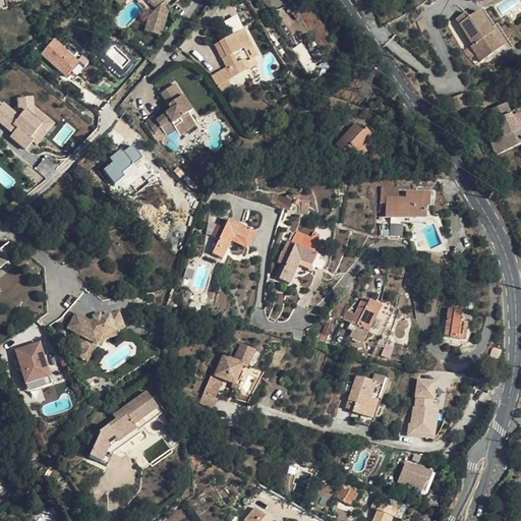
[(118,0),(123,4),(127,0),(133,0),(138,4),(141,0),(160,0),(164,3),(160,7),(149,16),(146,32),(161,36),(169,8),(170,9),(179,1),(177,0),(118,0)]
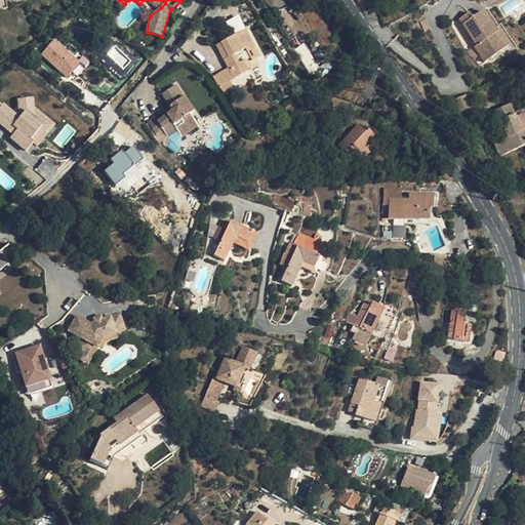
[(494,35),(497,33),(483,11),(473,18),(469,13),(459,19),(478,46),(475,47),(485,63),(503,50),(494,35)]
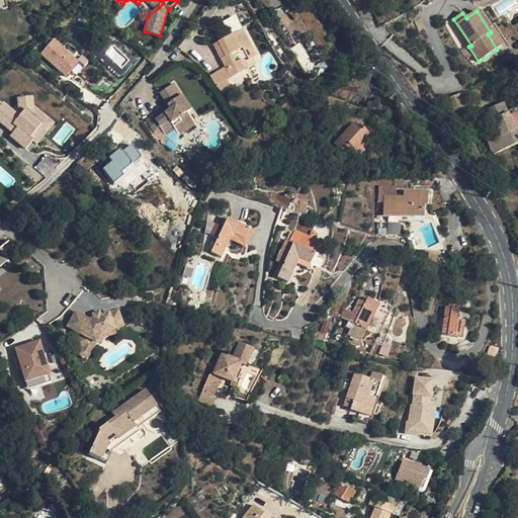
[(242,29),(218,44),(225,58),(221,60),(225,69),(231,78),(245,71),(240,62),(243,60),(245,59),(247,63),(251,60),(255,58),(251,51),(253,50),(242,29)]
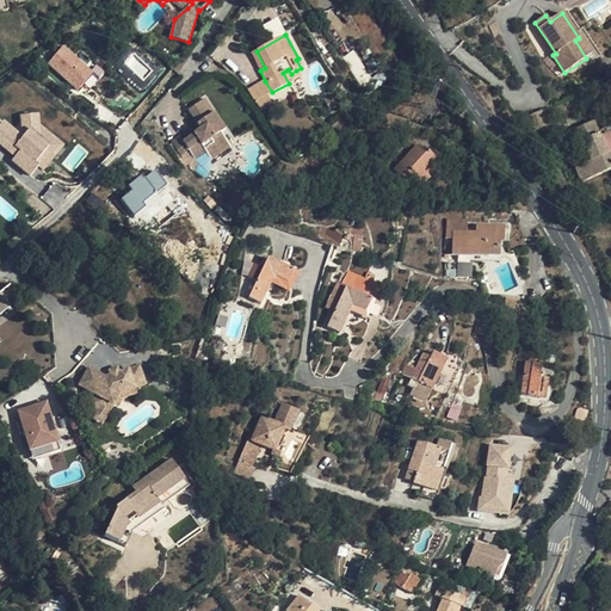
[(575,41),(586,59),(593,54),(581,37),(579,38),(575,41)]
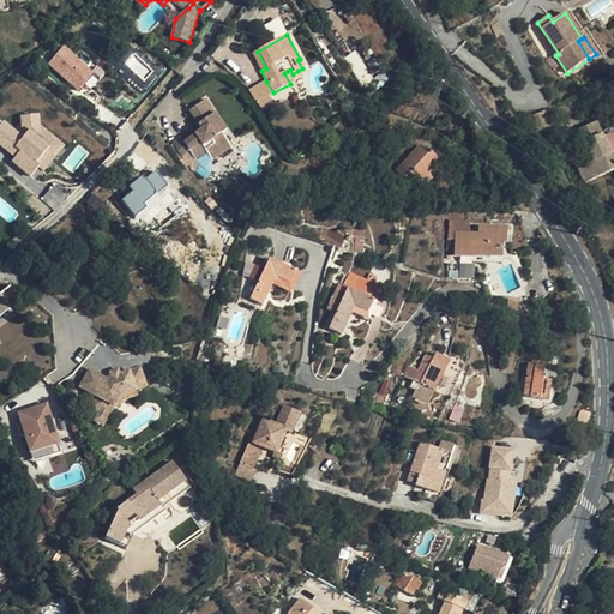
[(77,90),(94,72),(65,43),(47,62),(77,90)]
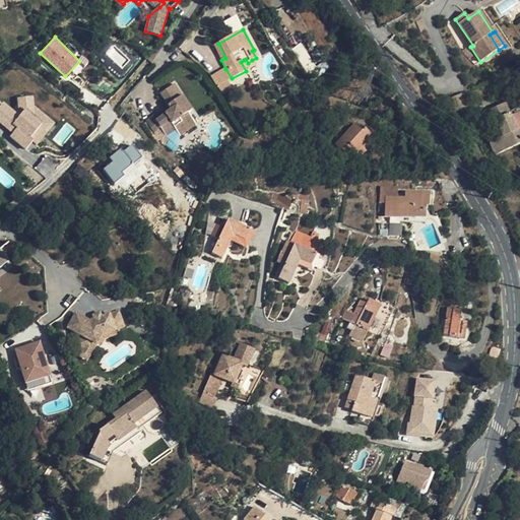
[(213,46),(221,60),(225,58),(218,44),(213,46)]
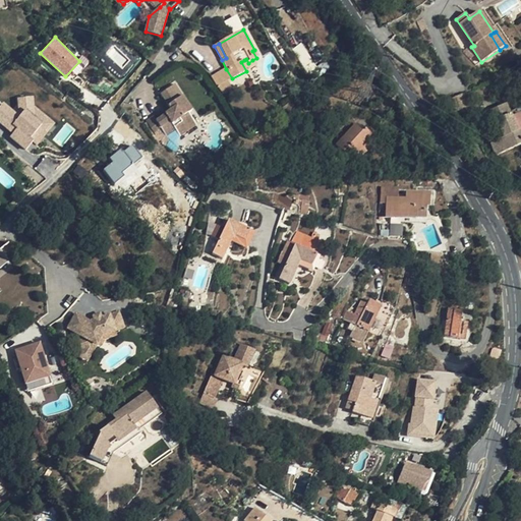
[(256,66),(252,60),(248,63),(246,59),(244,60),(249,70),(256,66)]
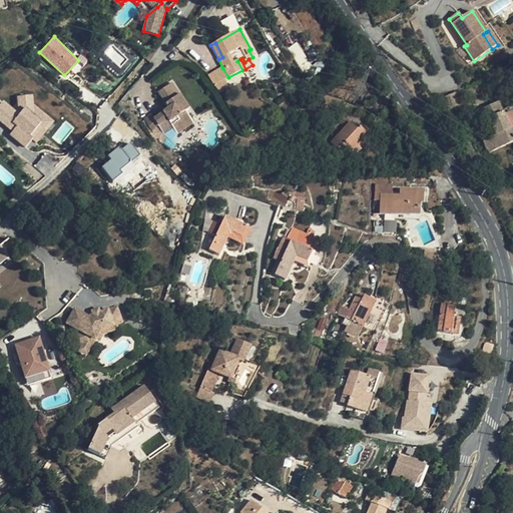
[(237,61),(242,70),(245,69),(240,59),(237,61)]
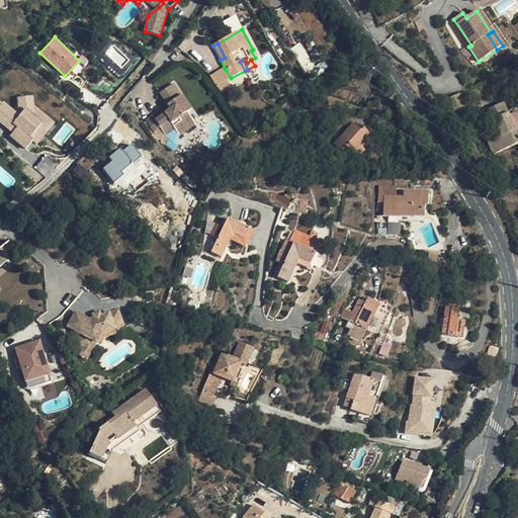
[(210,77),(216,86),(227,81),(231,78),(225,69),(210,77)]
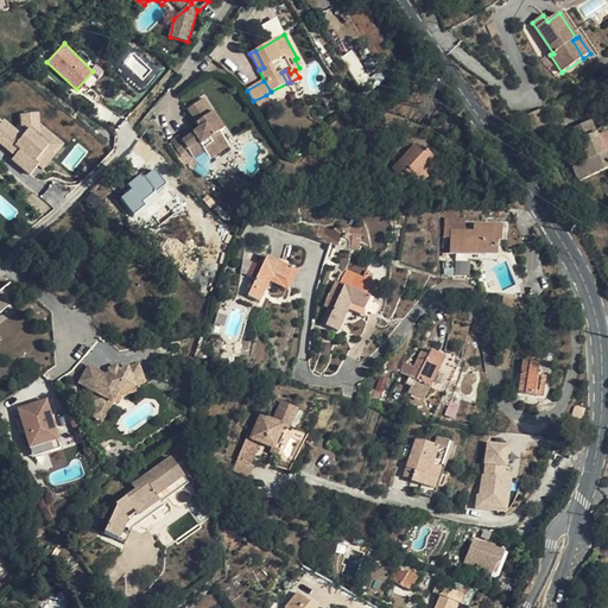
[(266,95),(253,101),(260,112),(272,106),(266,95)]
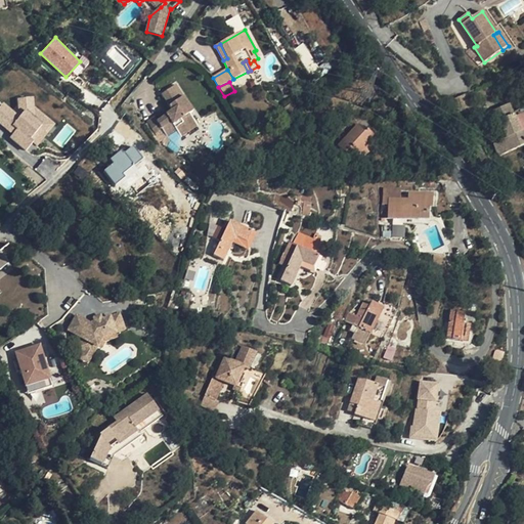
[(179,99),(183,97),(175,86),(172,88),(179,99)]
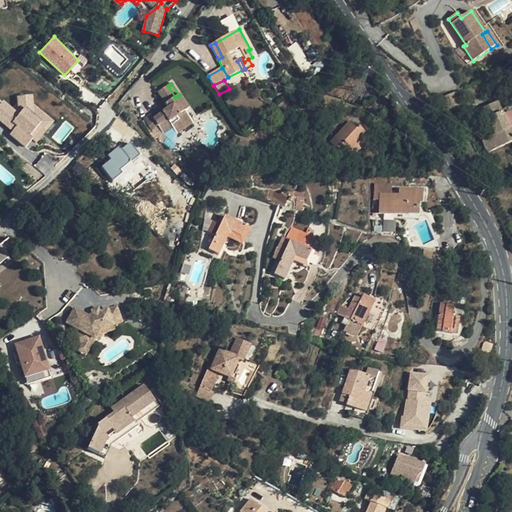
[(175,97),(168,86),(158,93),(169,108),(153,118),(151,114),(143,119),(153,133),(160,129),(162,132),(163,134),(173,127),(175,131),(191,121),(185,111),(189,109),(179,95),(175,97)]
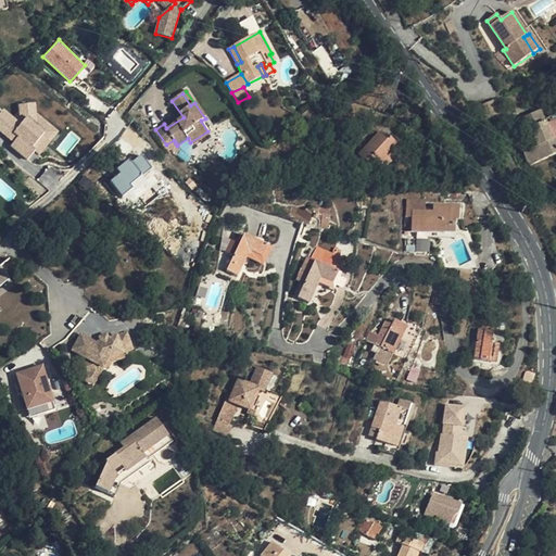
[(3,108),(0,111),(0,135),(29,158),(35,150),(40,154),(50,142),(51,143),(62,130),(48,119),(50,117),(26,100),(14,116),(3,108)]
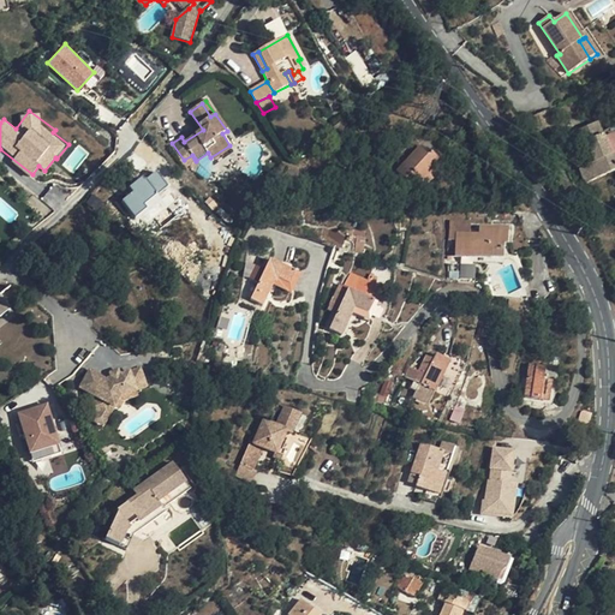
[(586,184),(614,171),(614,169),(614,166),(614,165),(614,139),(614,137),(603,141),(596,124),(580,130),(575,132),(580,145),(586,143),(595,163),(580,168),(586,184)]
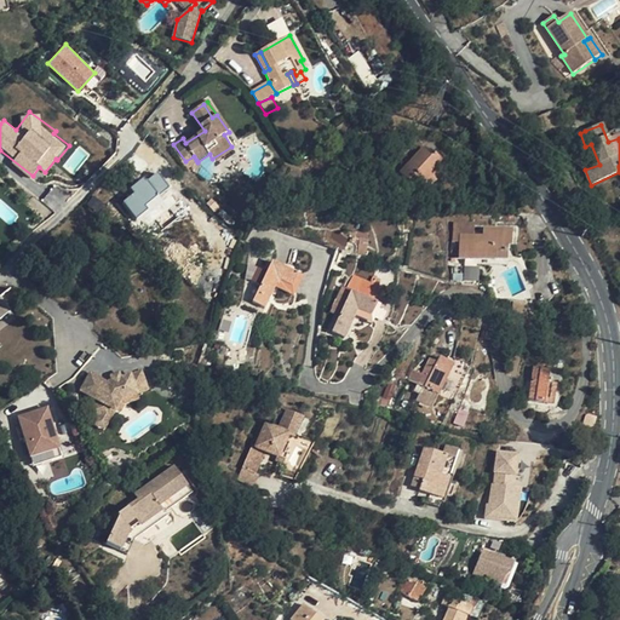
[(231,147),(212,159),(214,162),(234,150),(231,147)]
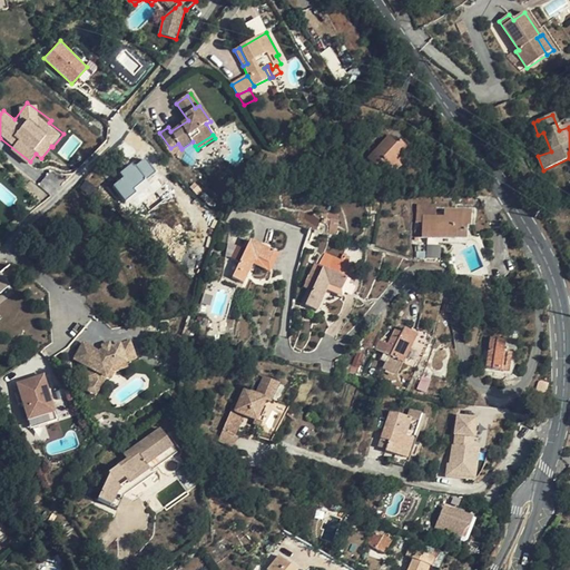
[(383,141),(376,135),(361,156),(384,184),(400,167),(396,165),(408,153),(397,143),(395,145),(387,137),(383,141)]
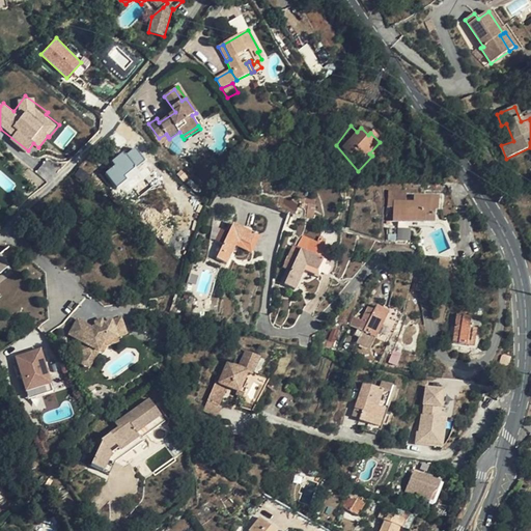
[(171,143),(169,139),(168,137),(163,145),(168,149),(171,143)]
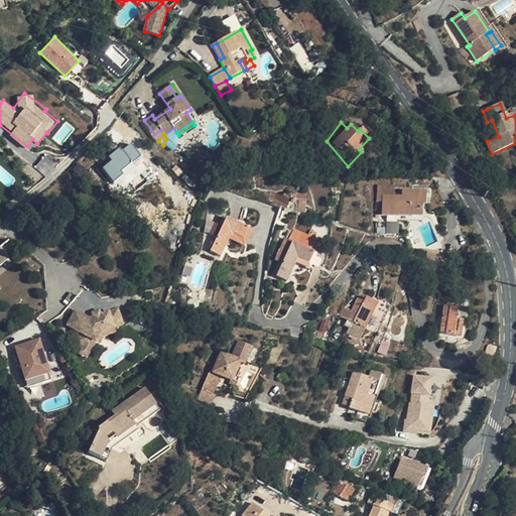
[(121,169),(140,155),(129,141),(109,156),(112,159),(102,167),(113,181),(124,173),(121,169)]
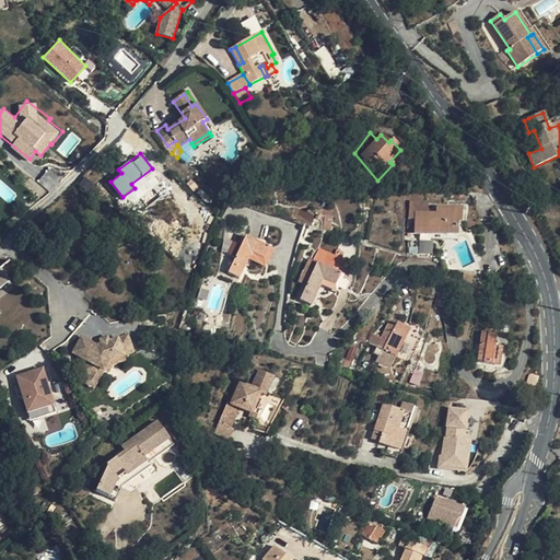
[(427,214),(427,209),(427,203),(410,202),(409,220),(417,220),(416,233),(456,236),(456,223),(459,223),(461,212),(436,210),(436,216),(427,214)]
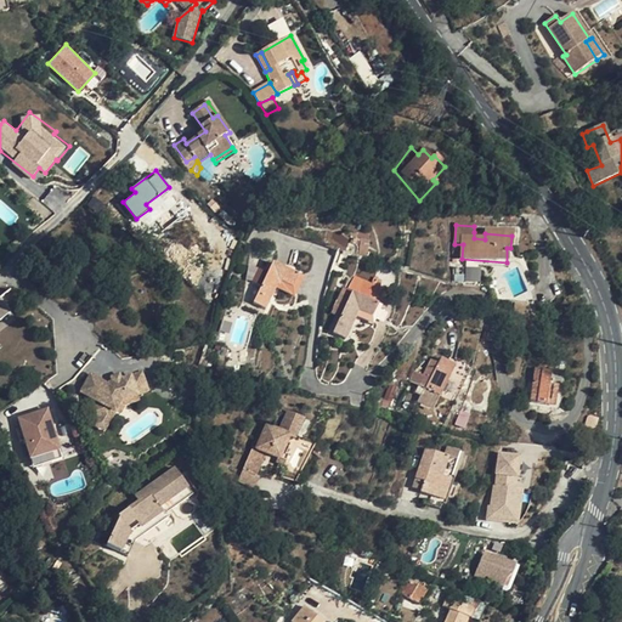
[(299,276),(272,264),(254,304),(266,310),(276,288),(289,295),(293,289),(299,276)]
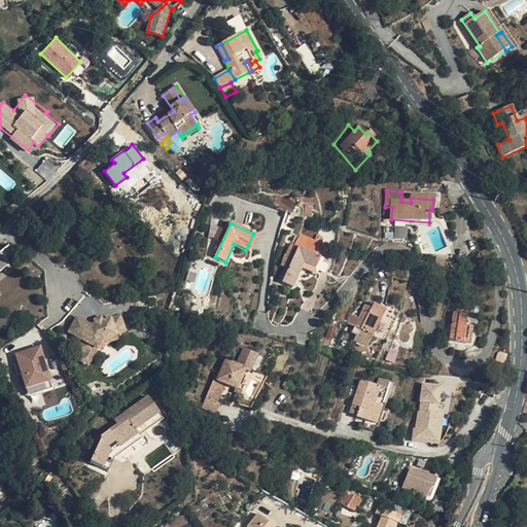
[(283,283),(293,288),(302,269),(314,274),(320,258),(312,255),(318,244),(301,235),(294,246),(299,248),(283,283)]
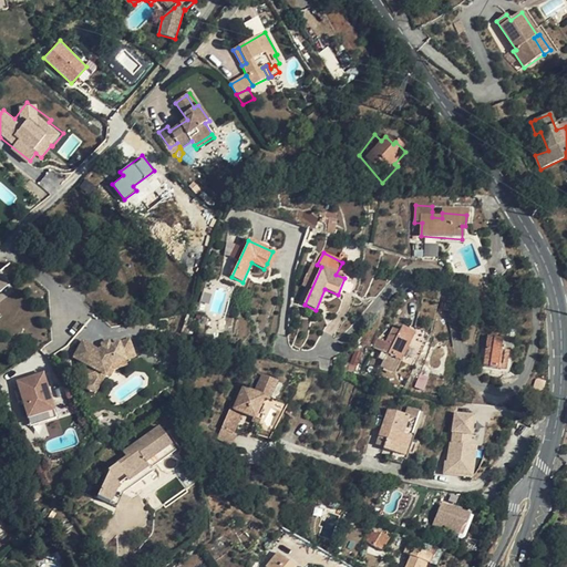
[(468,276),(468,297),(477,298),(478,287),(486,288),(487,279),(468,276)]
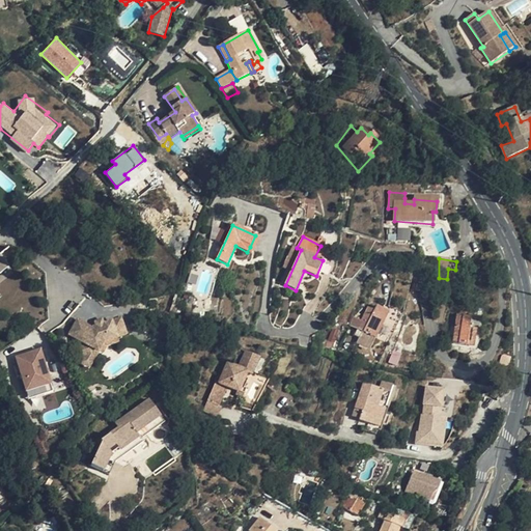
[(282,268),(277,281),(283,284),(288,270),(282,268)]
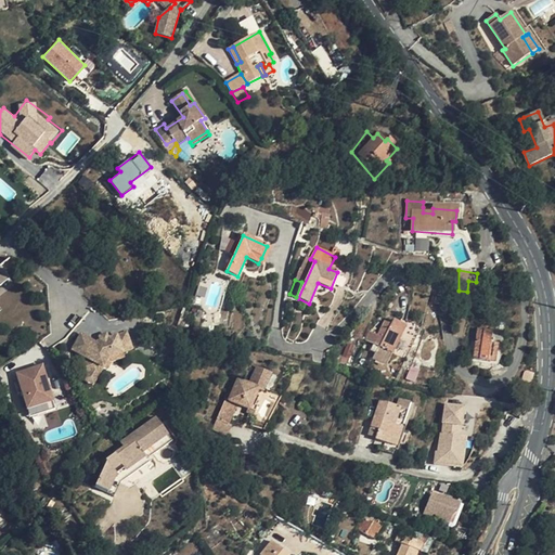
[(369,332),(365,340),(392,353),(407,326),(392,320),(390,325),(384,322),(377,336),(369,332)]
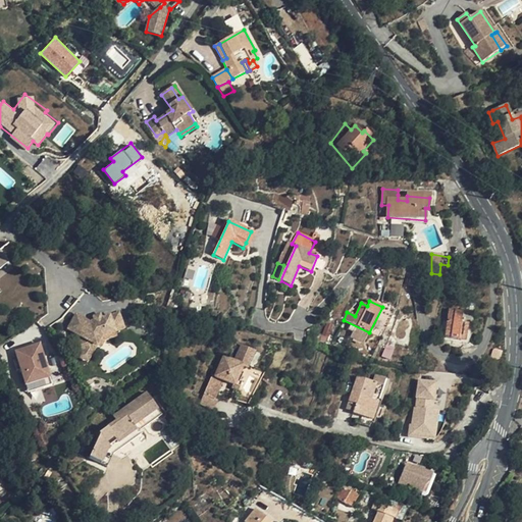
[(462,313),(444,310),(439,336),(466,341),(468,323),(460,322),(462,313)]
